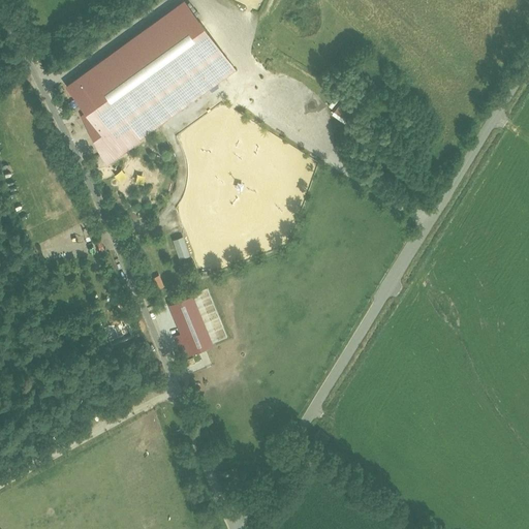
[(185,1),(69,86),(88,113),(87,114),(85,115),(89,120),(87,122),(106,162),(113,157),(115,160),(121,155),(118,151),(127,145),(130,148),(141,141),(139,138),(234,68),(185,1)]
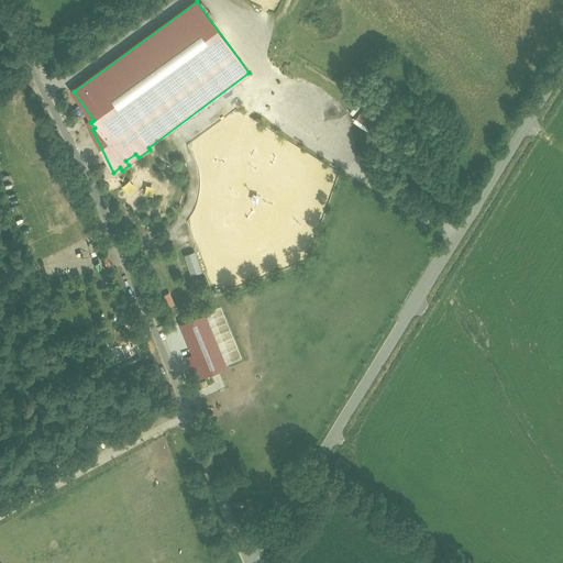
[(379,120),(363,108),(356,118),(373,130),(379,120)]
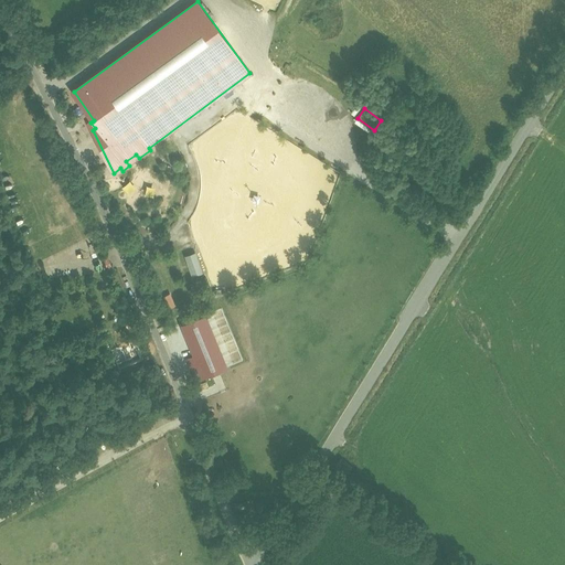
[(195,253),(185,256),(193,276),(203,273),(195,253)]
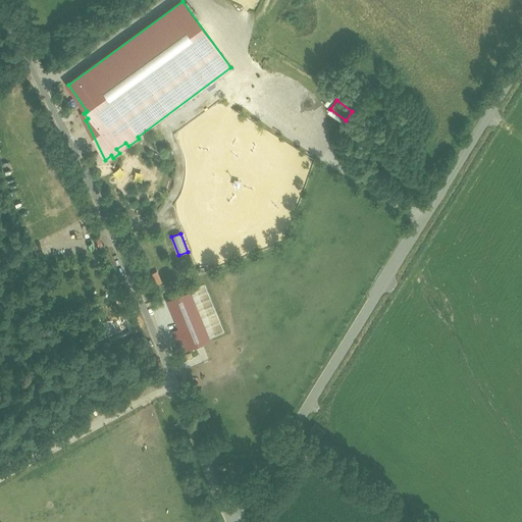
[(99,235),(95,236),(100,249),(104,247),(99,235)]
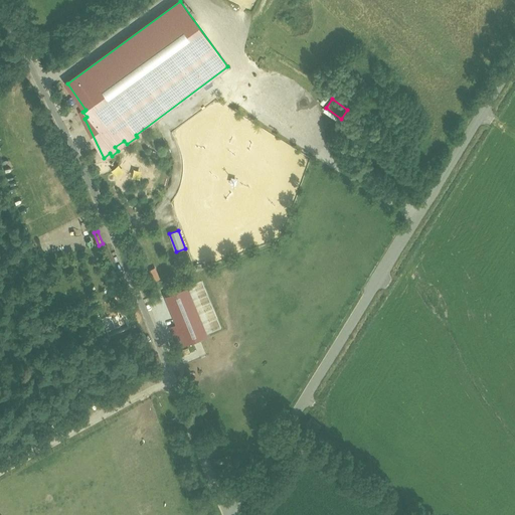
[(155,268),(146,273),(151,283),(160,278),(155,268)]
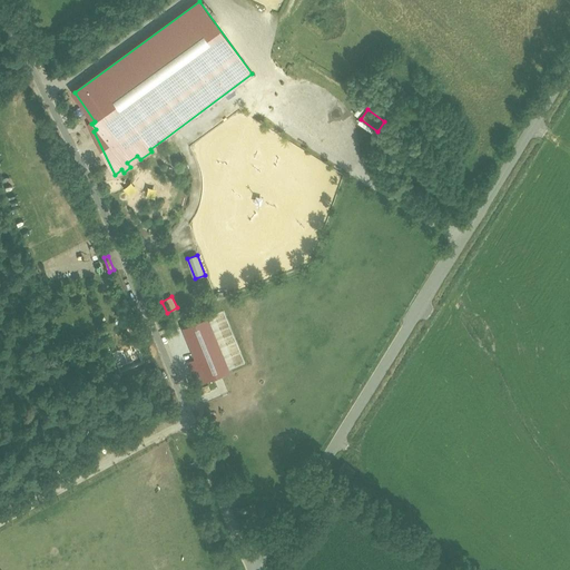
[(208,318),(183,327),(204,380),(228,370),(208,318)]
